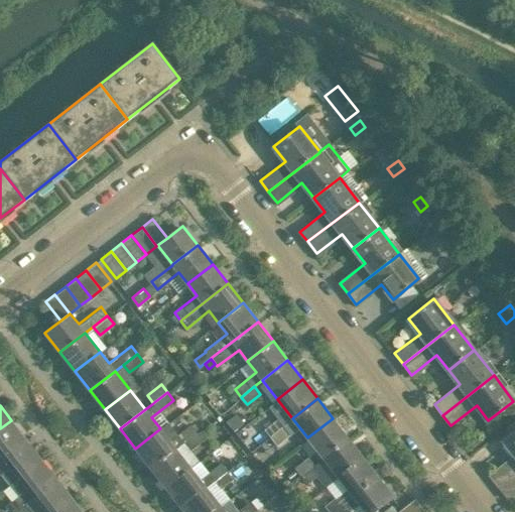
[(265,427),(270,435),(284,424),(278,417),(265,427)]
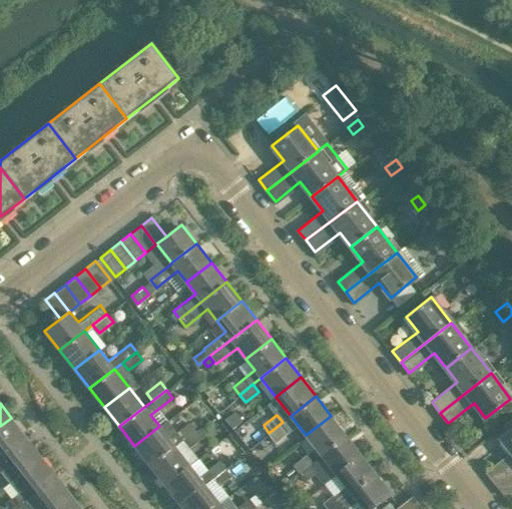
[(321,454),(346,435),(331,416),(306,435),(321,454)]
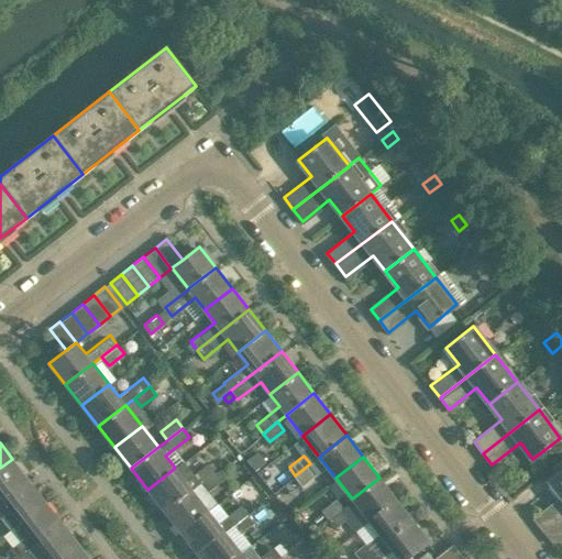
[(559,472),(561,470),(561,458),(552,466),(559,472)]
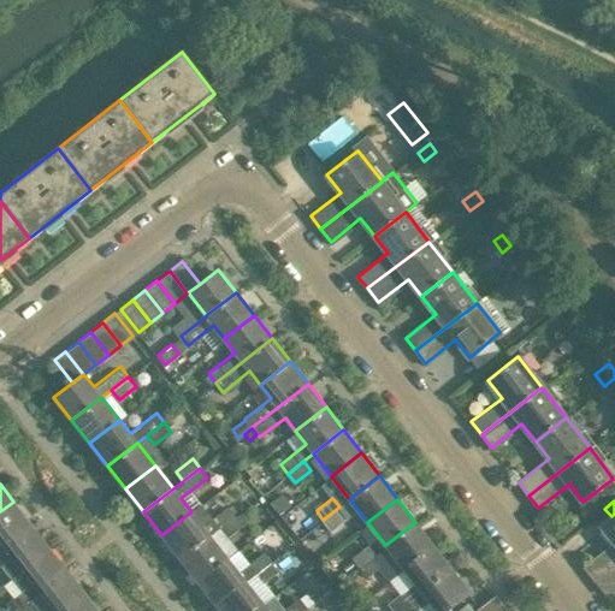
[(0,549),(31,525),(13,502),(0,511),(0,549)]
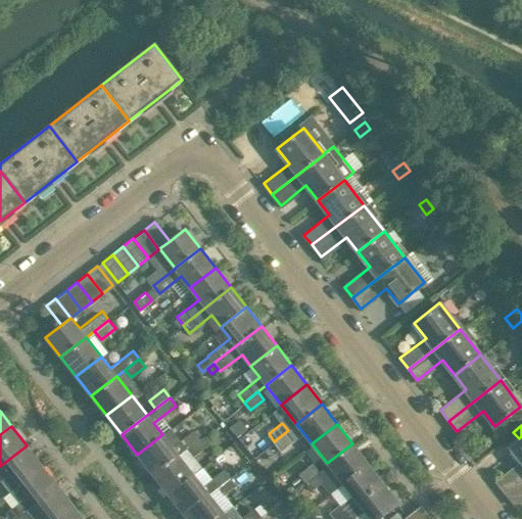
[(171,427),(162,434),(137,455),(152,474),(178,454),(186,447),(200,436),(194,428),(180,439),(171,427)]
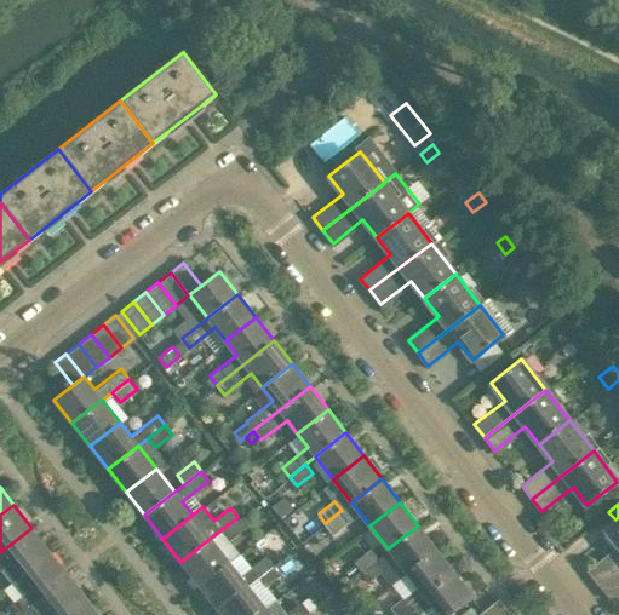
[(349,519),(342,510),(325,523),(333,533),(349,519)]
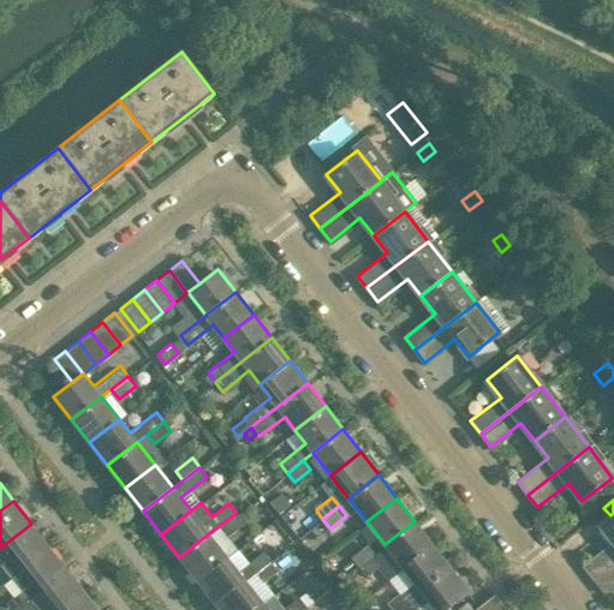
[(243,522),(236,513),(219,526),(226,536),(243,522)]
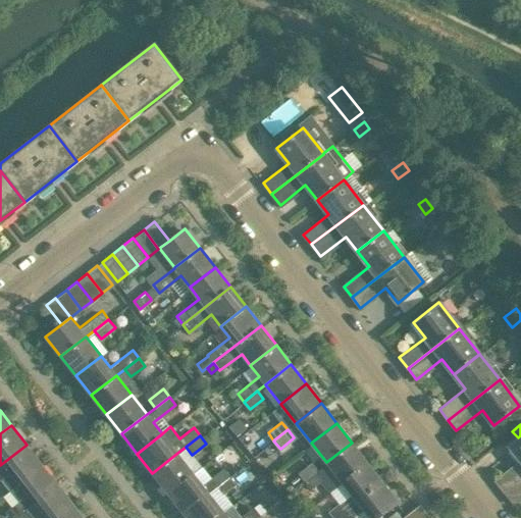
[(504,491),(520,477),(520,435),(518,437),(509,445),(520,459),(520,461),(496,480),(504,491)]
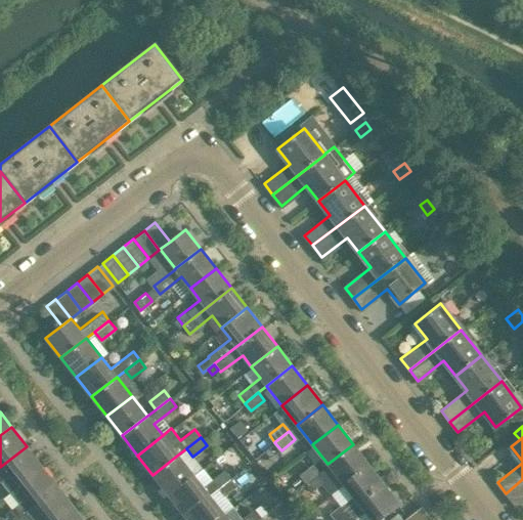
[(368,464),(353,444),(328,464),(343,483),(368,464)]
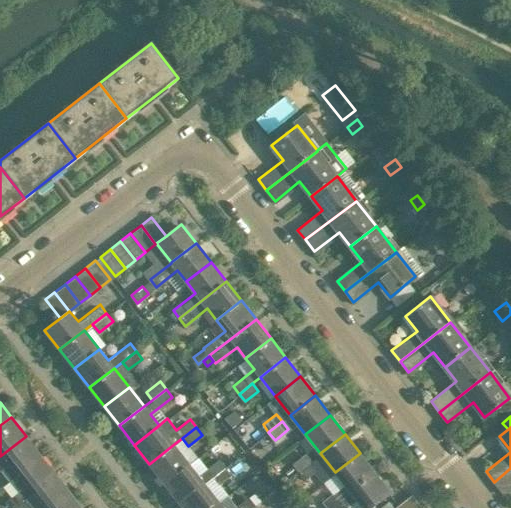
[(0,469),(10,462),(18,473),(41,455),(26,436),(0,456),(0,469)]
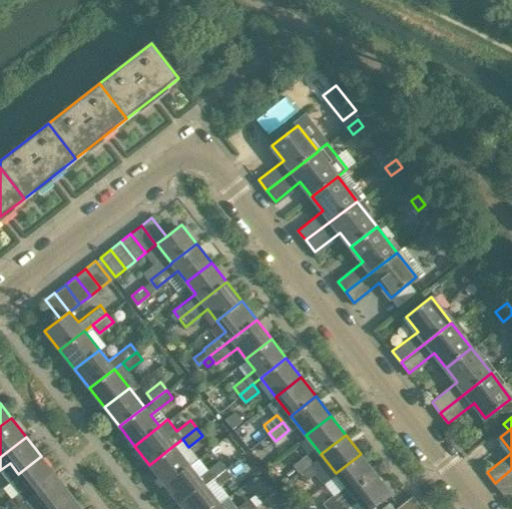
[(149,465),(164,484),(189,464),(174,445),(149,465)]
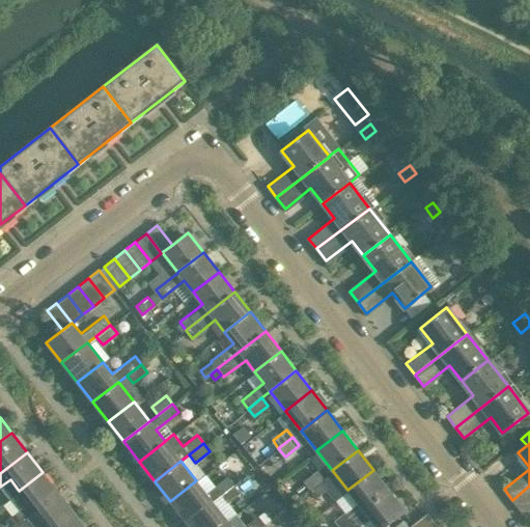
[(303,479),(309,488),(324,476),(317,469),(303,479)]
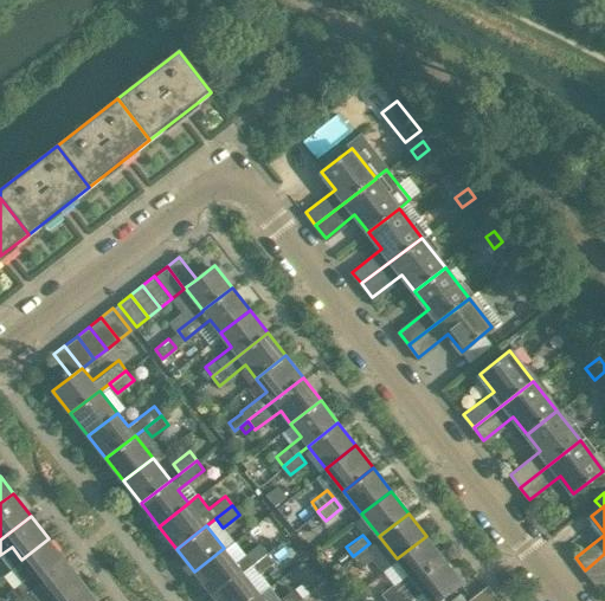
[(387,600),(388,600),(444,559),(426,536),(397,559),(407,573),(381,592),(387,600)]
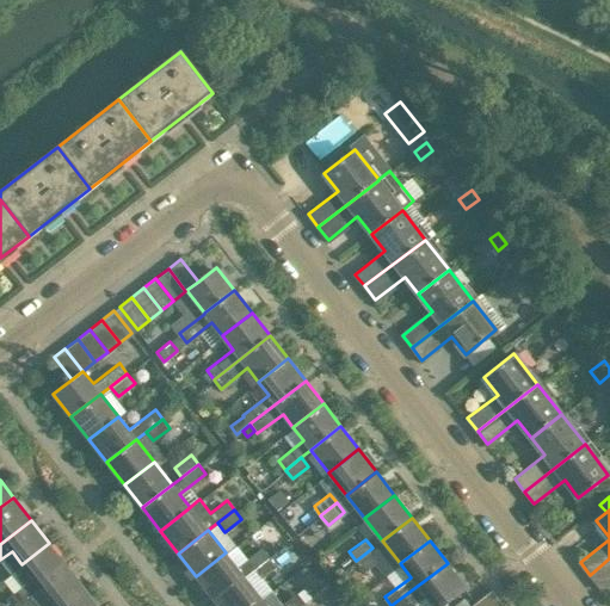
[(66,566),(49,543),(22,564),(32,577),(7,598),(13,605),(30,594),(39,587),(39,586),(66,566)]
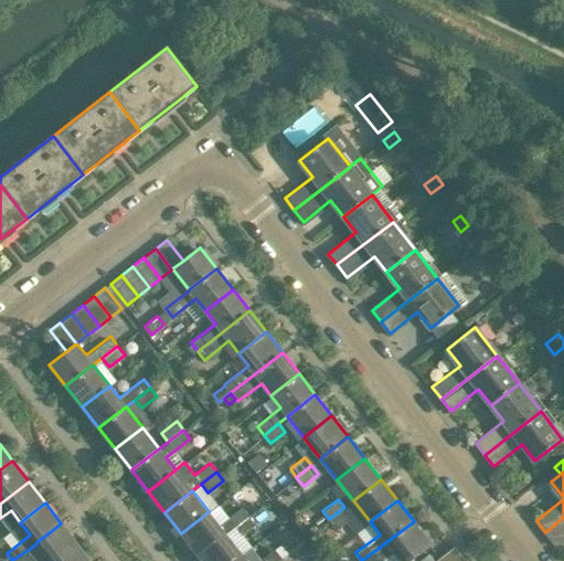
[(219,525),(209,511),(181,533),(198,554),(225,532),(225,533),(234,526),(248,514),(242,506),(219,525)]
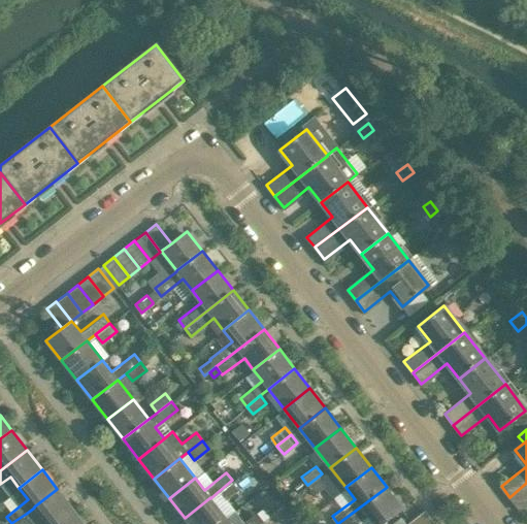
[(328,482),(322,473),(307,485),(315,493),(328,482)]
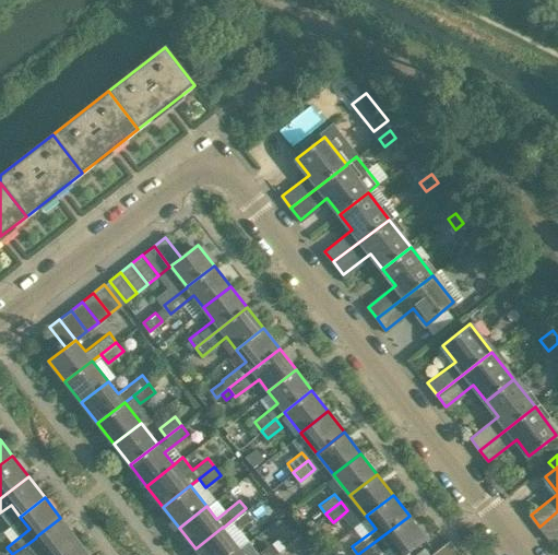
[(232,520),(238,529),(253,517),(246,508),(232,520)]
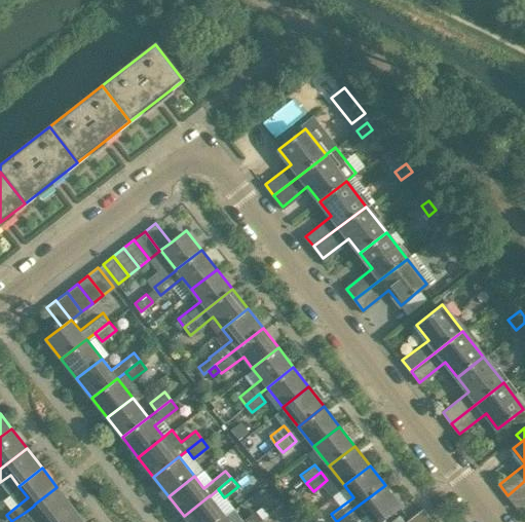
[(524,481),(508,495),(516,506),(524,498),(524,481)]
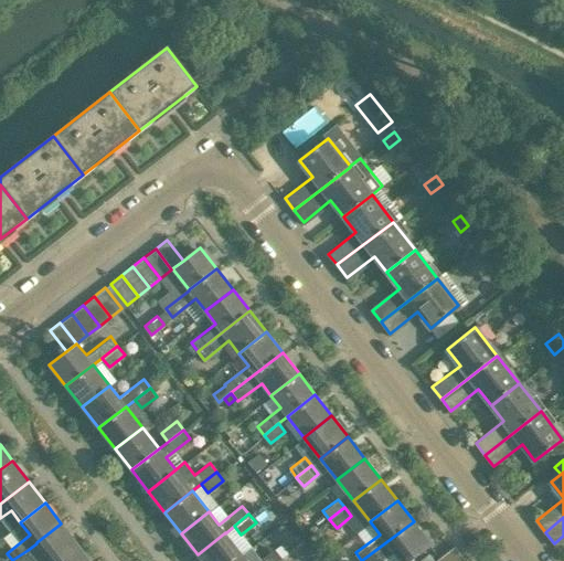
[(406,560),(431,542),(414,521),(362,560),(380,560),(393,551),(400,560),(406,560)]
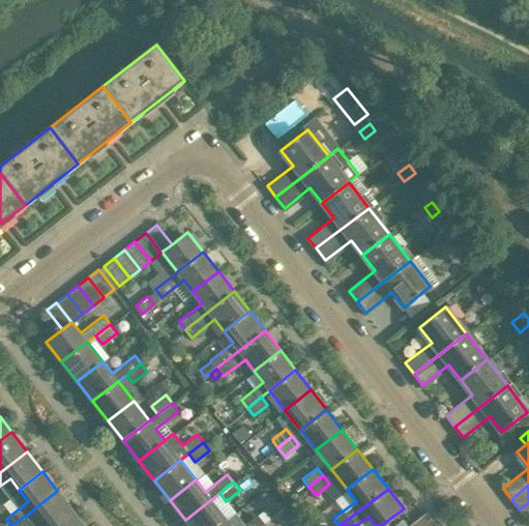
[(47,525),(52,525),(72,510),(57,491),(34,508),(34,509),(26,516),(11,525),(29,525),(40,518),(47,525)]
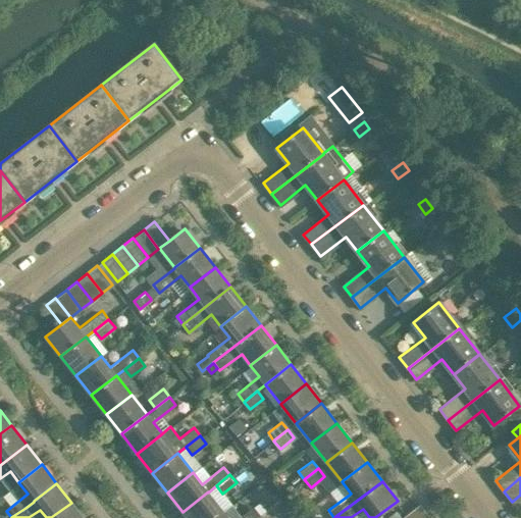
[(213,517),(223,511),(222,511),(208,493),(208,491),(183,512),(187,517),(213,517)]
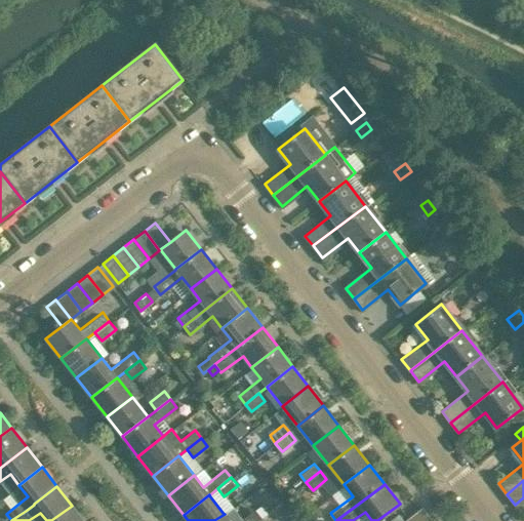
[(268,512),(263,504),(255,509),(262,517),(268,512)]
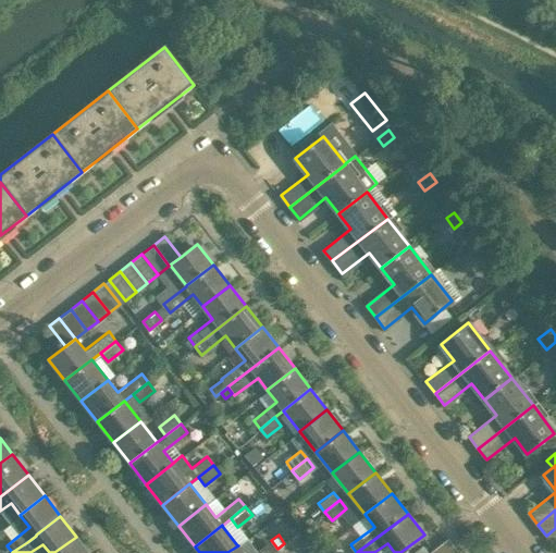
[(89,552),(76,537),(54,552),(89,552)]
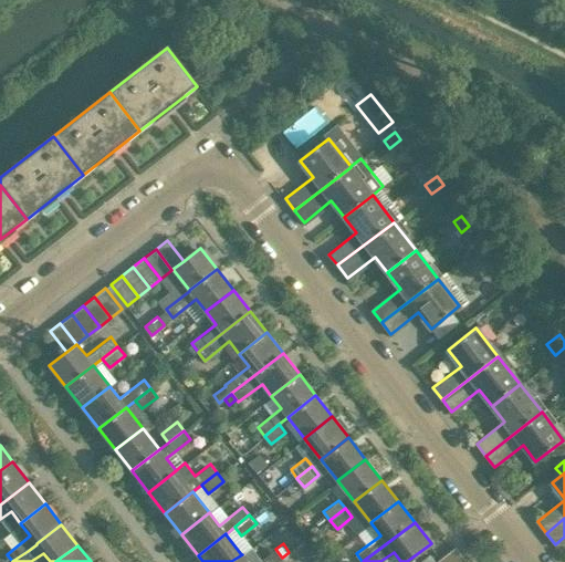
[(275,561),(282,558),(275,549),(261,561),(251,547),(241,554),(242,554),(231,561),(275,561)]
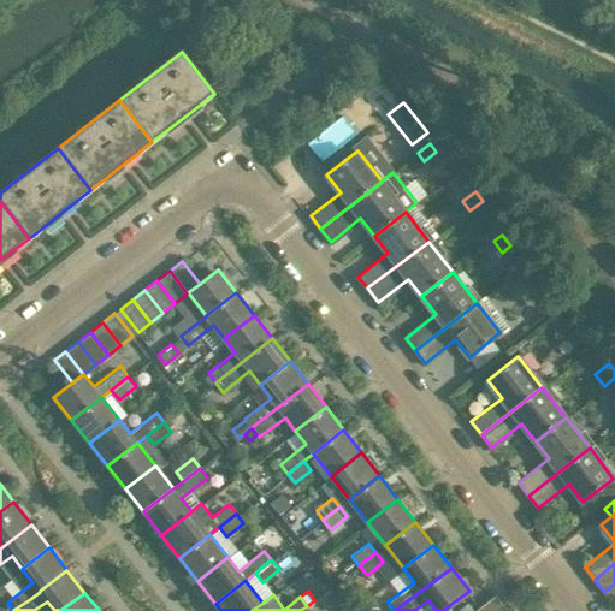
[(497,610),(504,605),(496,594),(473,610),(497,610)]
